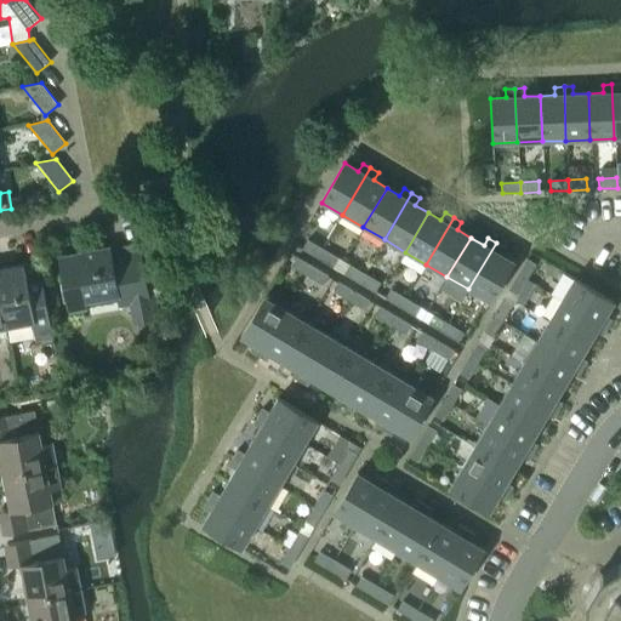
[(317,260),(323,250),(307,240),(302,250),(317,260)]
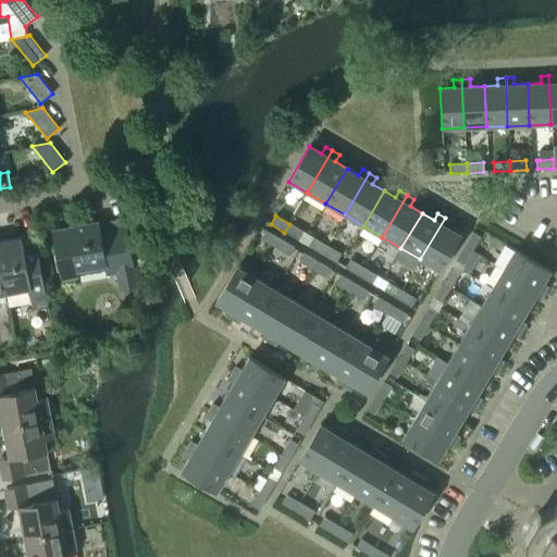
[(445,218),(420,259),(440,271),(460,235),(448,229),(452,222),(445,218)]
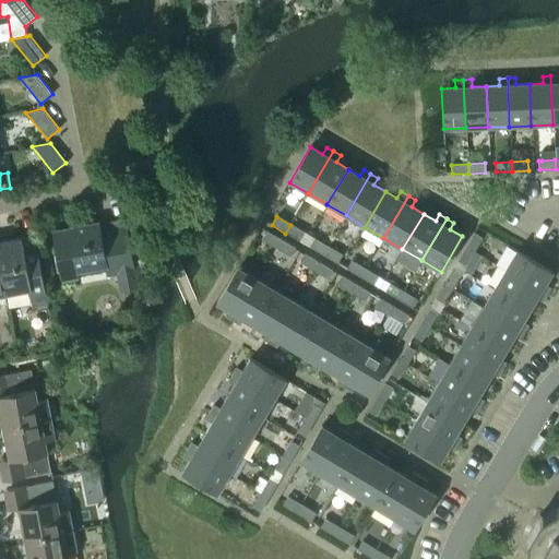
[(98,223),(52,233),(62,278),(76,275),(75,272),(105,265),(107,275),(118,273),(121,289),(142,286),(142,285),(134,249),(132,238),(128,239),(125,225),(123,221),(98,225),(98,223)]
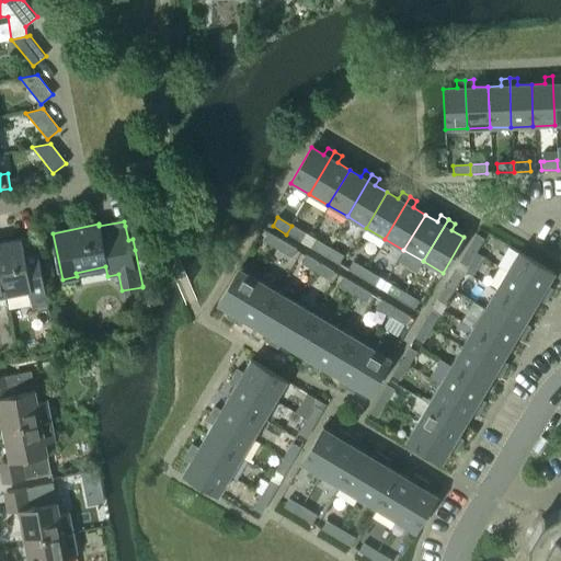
[(292,226),(286,235),(300,242),(306,235),(292,226)]
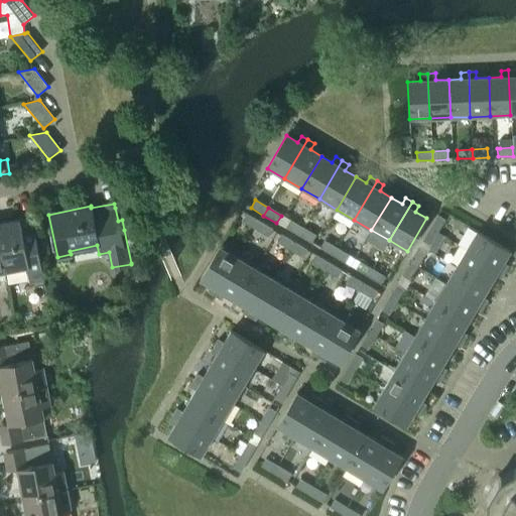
[(255,231),(259,223),(246,215),(242,223),(255,231)]
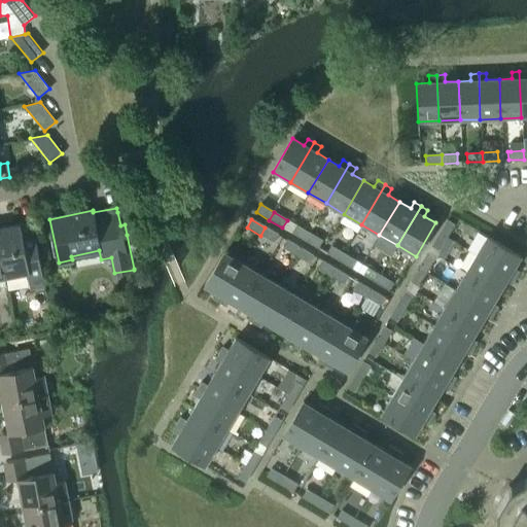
[(438,234),(446,239),(454,225),(447,220),(438,234)]
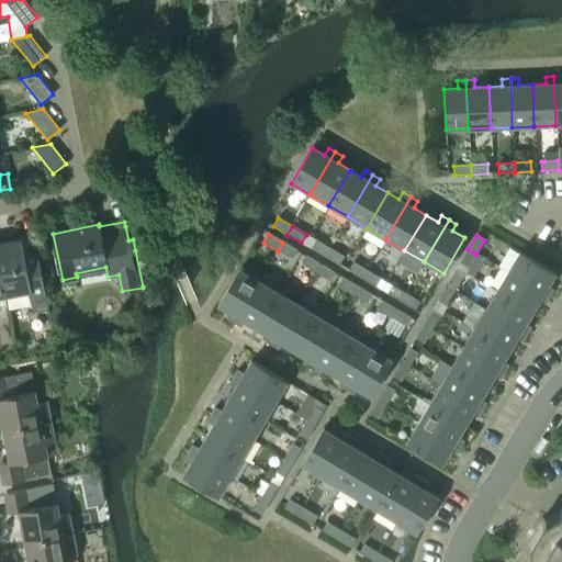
[(0,242),(0,267),(6,296),(27,292),(31,310),(48,306),(36,246),(23,249),(21,238),(0,242)]
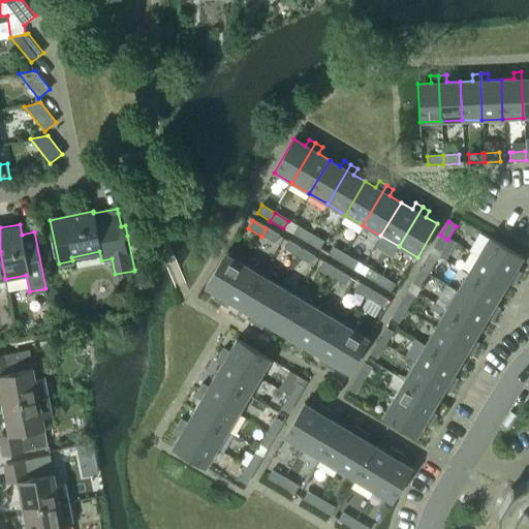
[(306,242),(310,234),(297,226),(292,234),(306,242)]
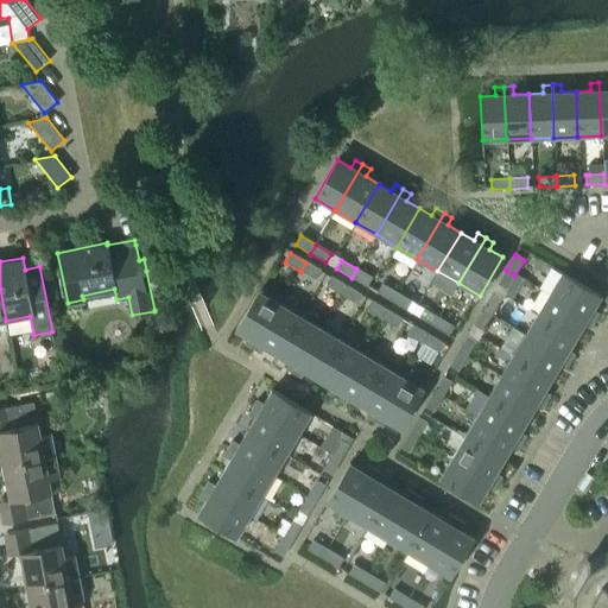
[(305,263),(301,272),(315,280),(321,271),(305,263)]
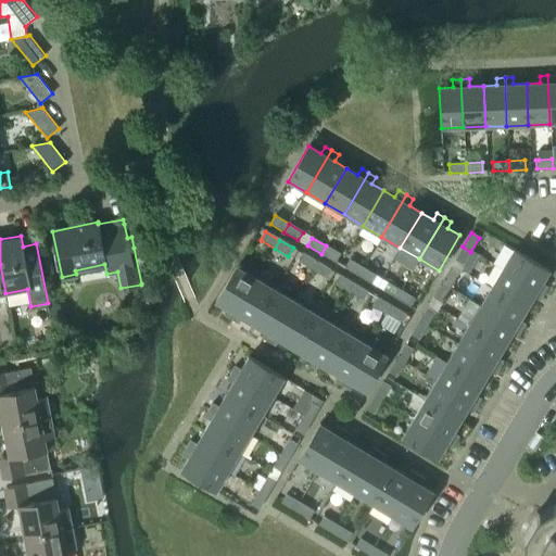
[(326,245),(321,254),(335,262),(340,254),(326,245)]
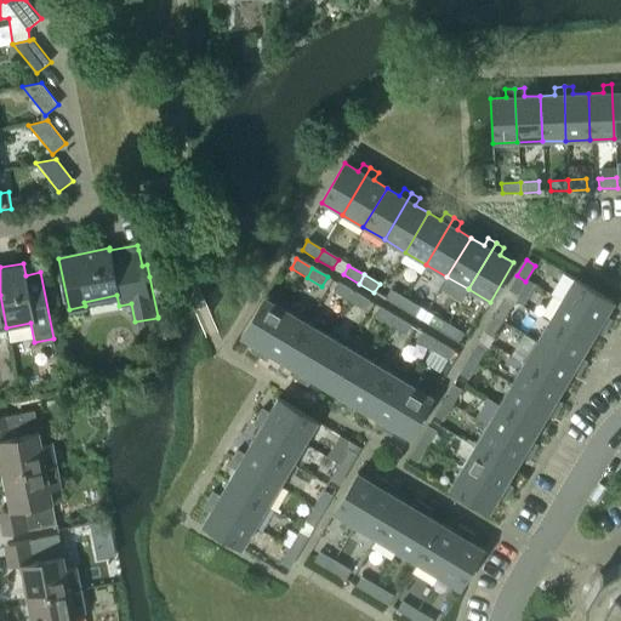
[(517,297),(525,281),(517,275),(507,291),(517,297)]
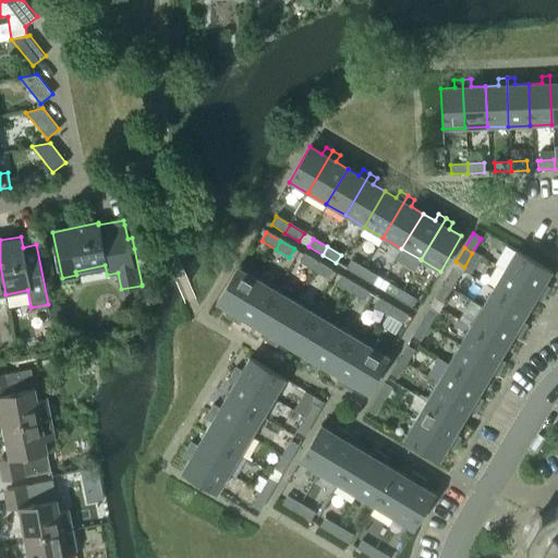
[(543,283),(550,271),(516,251),(504,270),(545,294),(549,287),(543,283)]
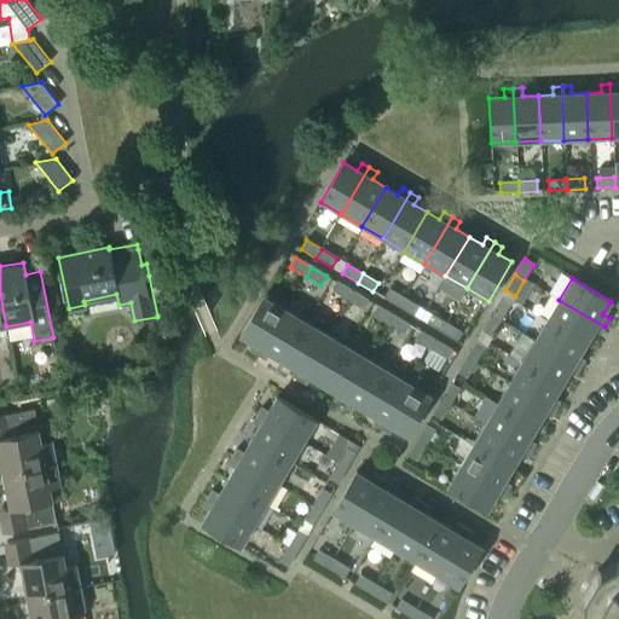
[(347,301),(352,291),(337,283),(331,291),(347,301)]
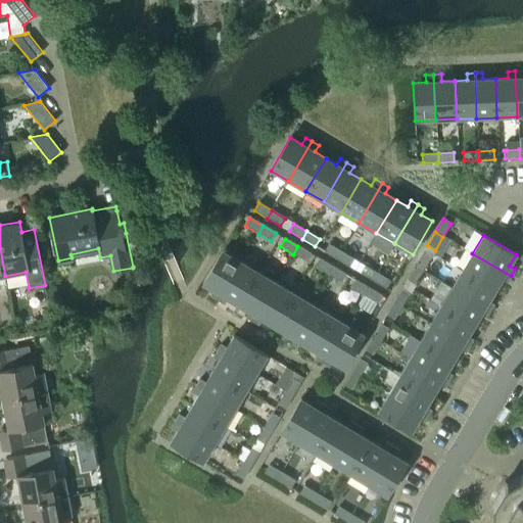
[(337,259),(341,251),(329,244),(324,251),(337,259)]
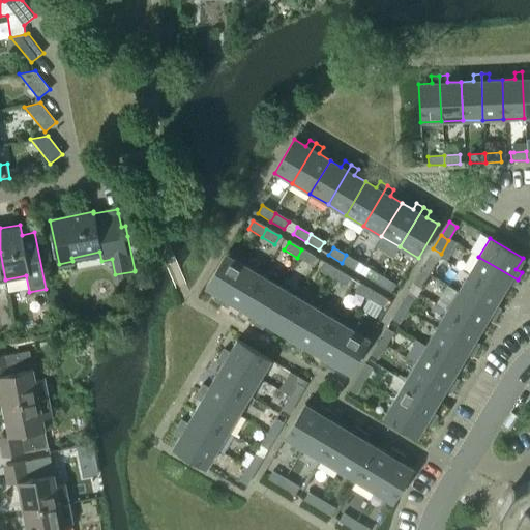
[(301,249),(297,258),(311,265),(315,257),(301,249)]
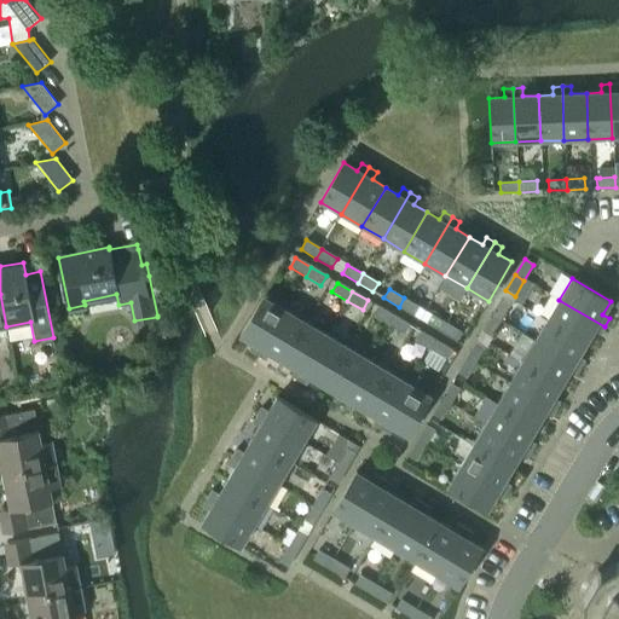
[(262,298),(239,336),(252,345),(248,351),(256,356),(284,310),(262,298)]
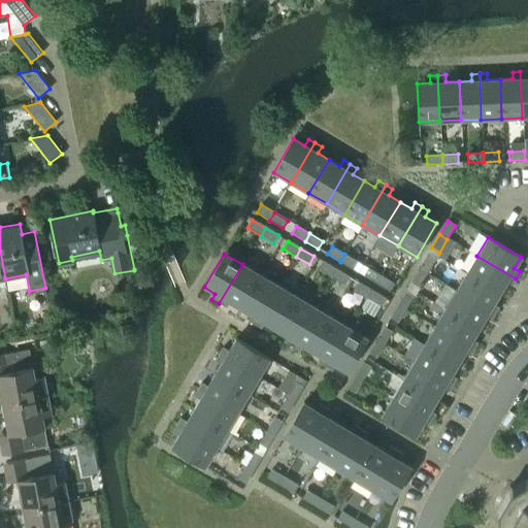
[(344,254),(340,262),(354,269),(358,261),(344,254)]
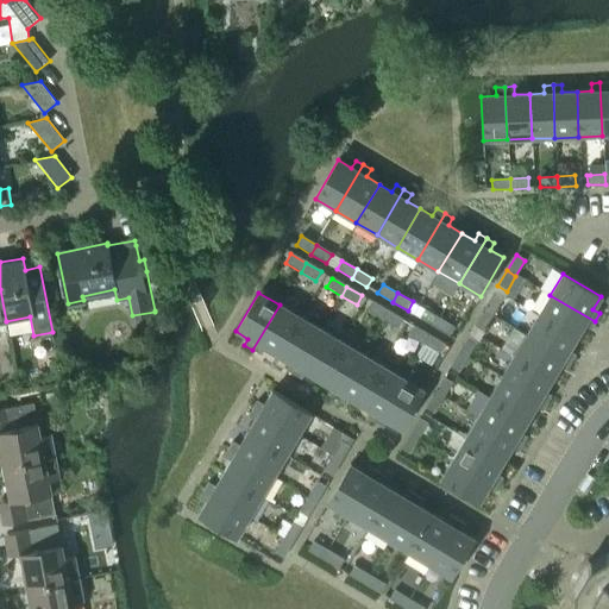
[(483,311),(491,316),(501,301),(491,295),(483,311)]
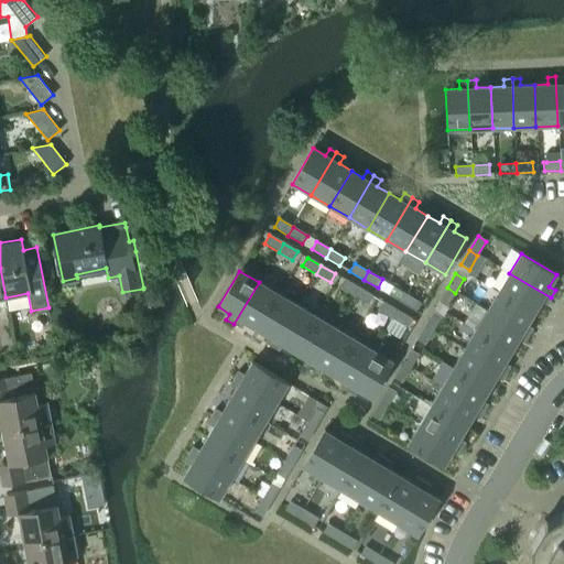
[(546,305),(551,297),(509,273),(498,291),(534,312),(540,301),(546,305)]
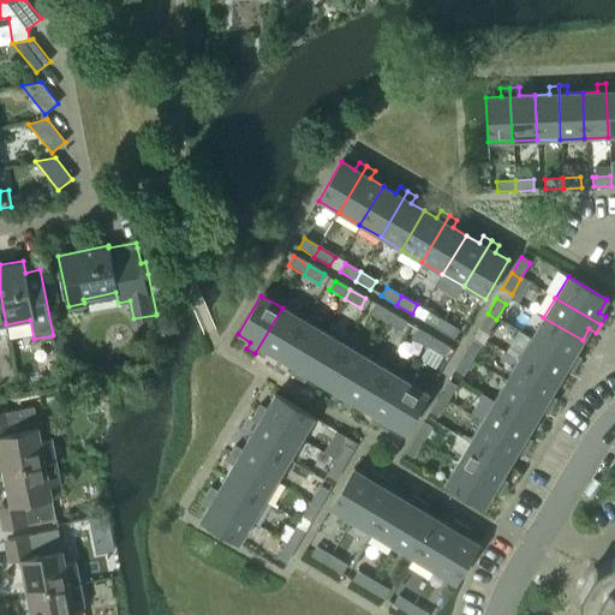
[(386,322),(392,314),(376,304),(370,314),(386,322)]
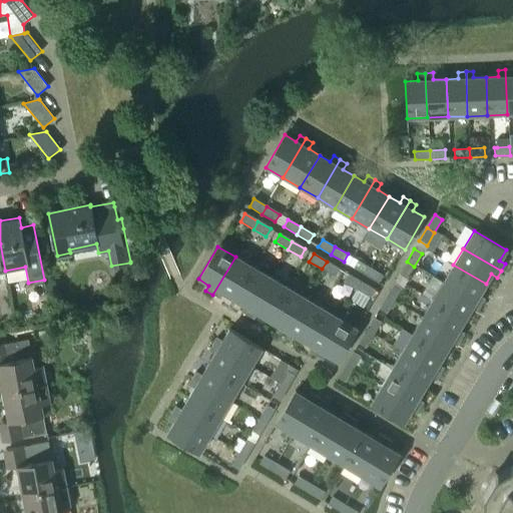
[(232,300),(252,267),(235,257),(212,295),(219,299),(222,294),(232,300)]
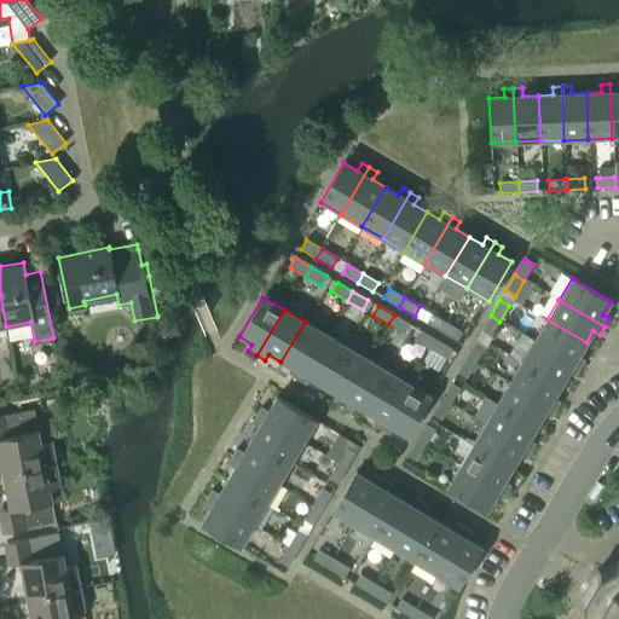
[(440,331),(445,323),(429,313),(424,323),(440,331)]
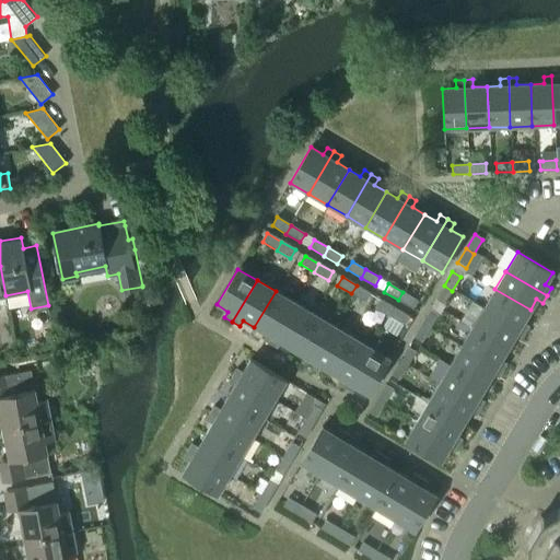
[(357,286),(351,293),(365,302),(370,293),(357,286)]
